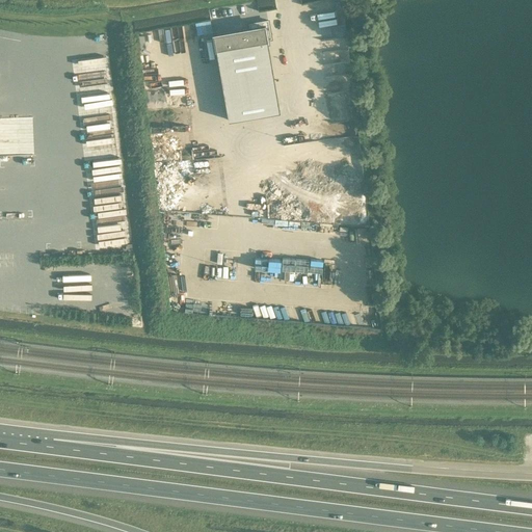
[(348,36),(347,23),(336,23),(335,17),(314,18),(315,38),(348,36)]
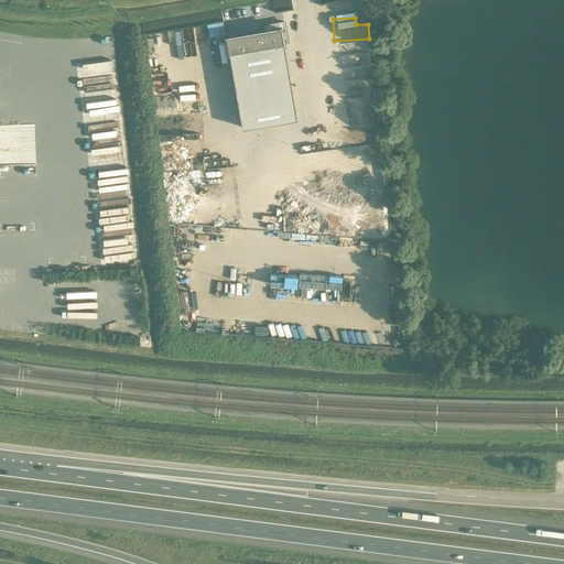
[(207,36),(225,34),(223,21),(205,23),(207,36)]
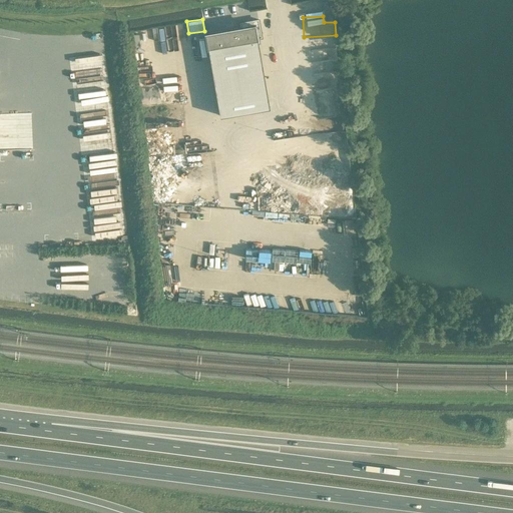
[(239,27),(204,33),(218,112),(219,116),(270,107),(269,104),(258,40),(258,39),(262,38),(259,19),(239,23),(240,27),(239,27)]
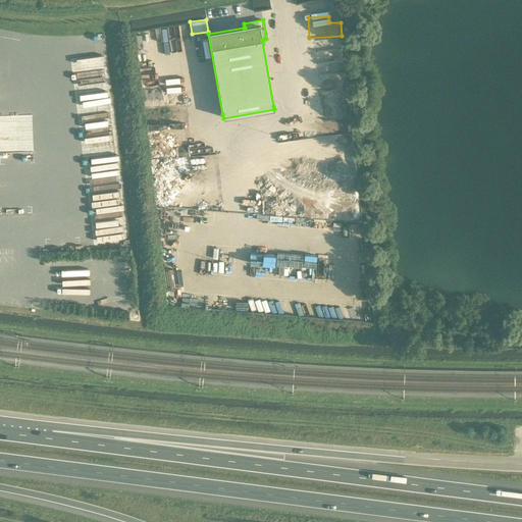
[(319,74),(327,72),(325,65),(317,67),(319,74)]
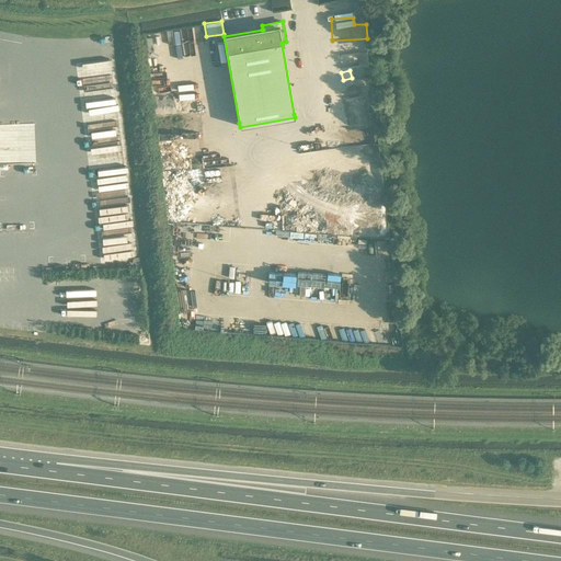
[(228,172),(240,170),(238,161),(227,163),(228,172)]
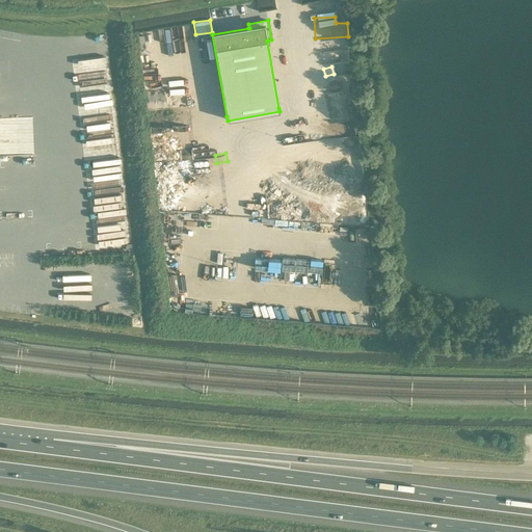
[(220,264),(237,264),(237,253),(220,251),(220,264)]
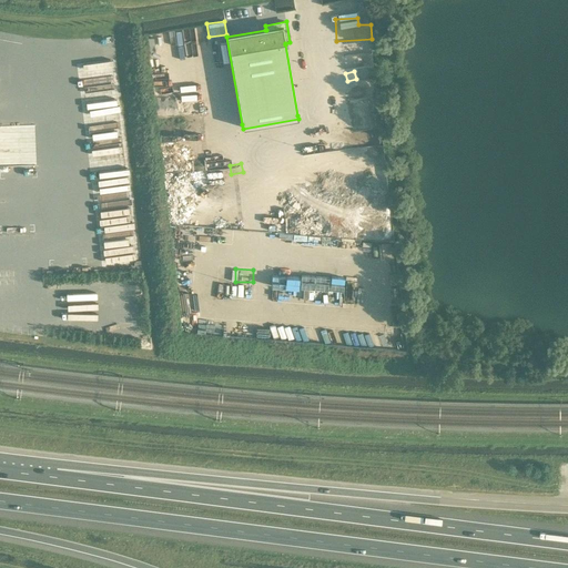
[(333,290),(348,291),(348,274),(334,273),(333,290)]
